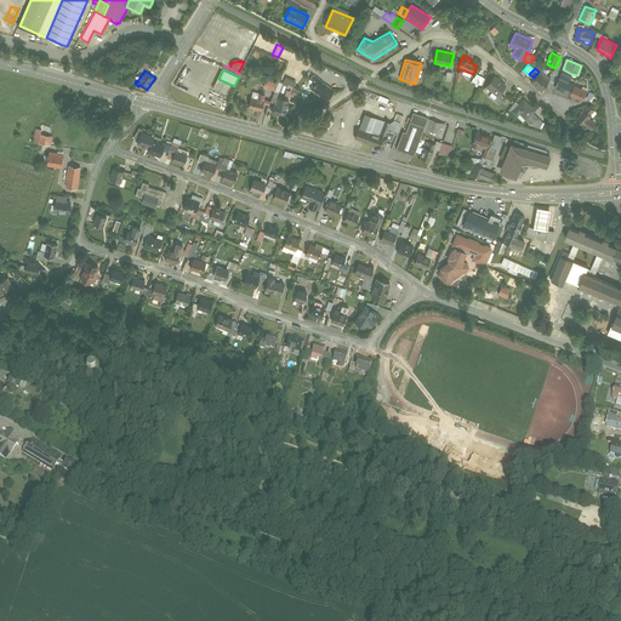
[(534,78),(531,83),(541,91),(550,79),(539,72),(534,78)]
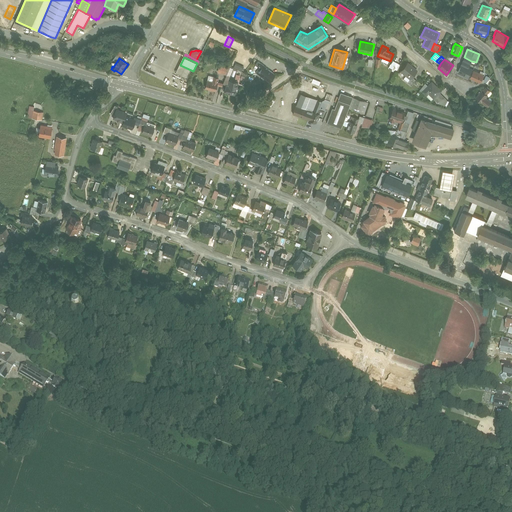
[(391,71),(396,63),(393,61),(388,68),(391,71)]
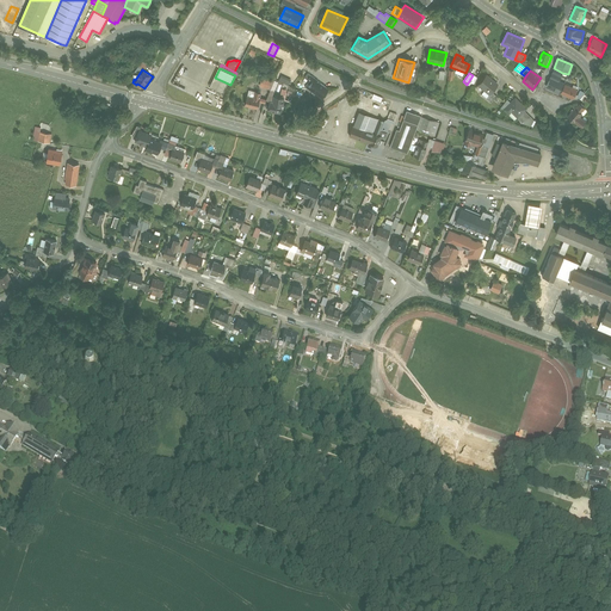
[(278,80),(289,86),(291,80),(282,75),(278,80)]
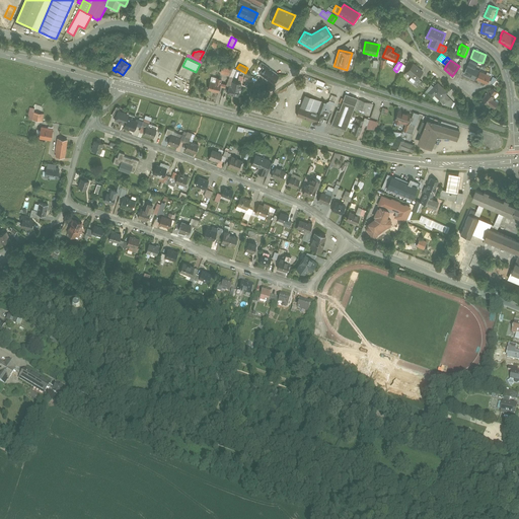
[(400,74),(405,65),(401,64),(396,72),(400,74)]
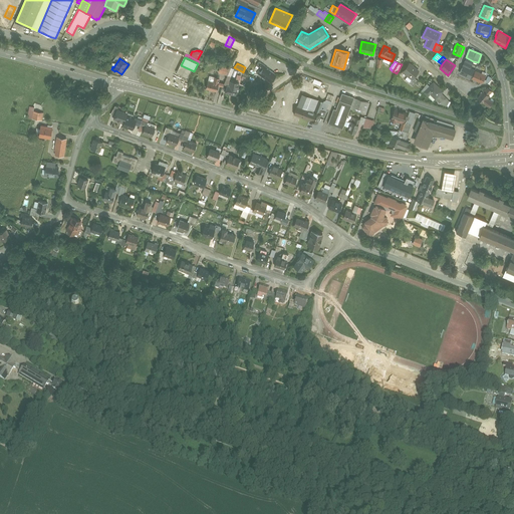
[(410,63),(402,72),(408,76),(412,80),(414,77),(420,71),(410,63)]
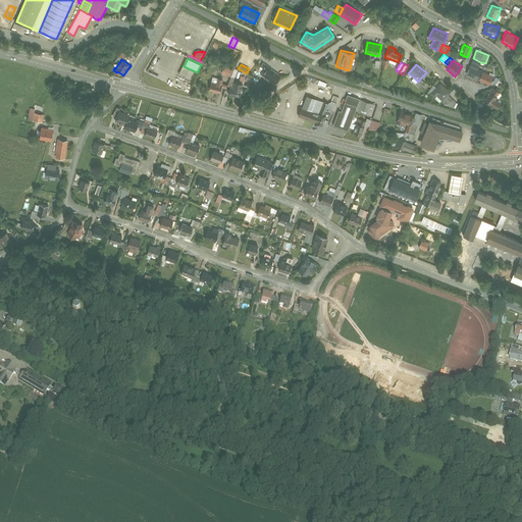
[(266,70),(263,75),(275,85),(280,76),(265,65),(263,68),(266,70)]
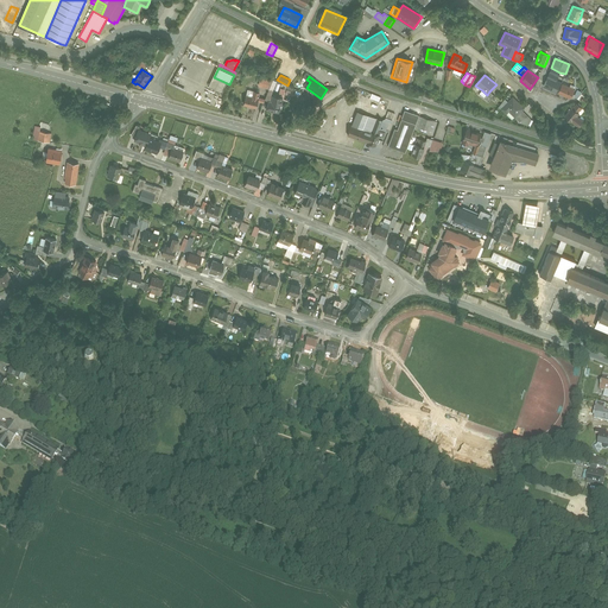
[(222,94),(227,83),(214,77),(209,88),(222,94)]
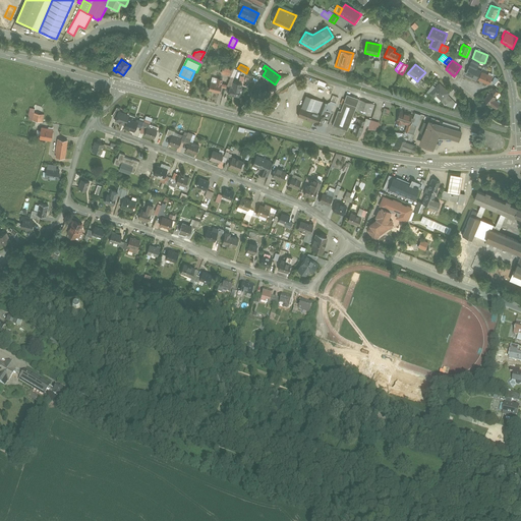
[(465,75),(477,80),(478,79),(481,72),(476,70),(469,67),(465,75)]
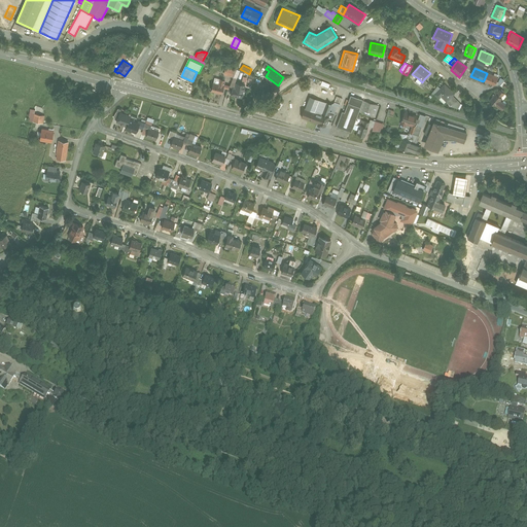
[(487,73),(484,80),(495,84),(499,76),(497,76),(494,74),(487,71),(487,73)]
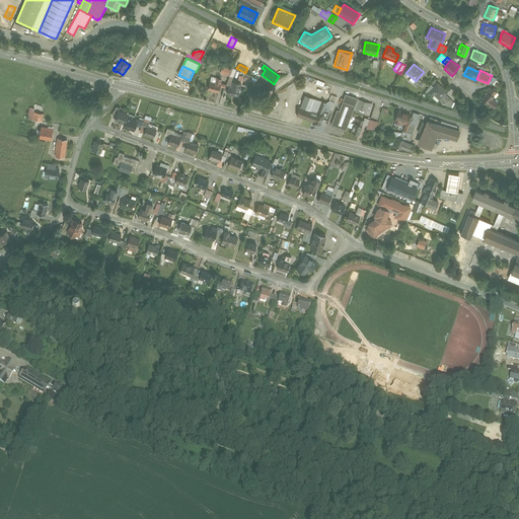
[(210,81),(208,90),(219,93),(220,87),(221,84),(220,84),(222,79),(217,78),(216,83),(210,81)]
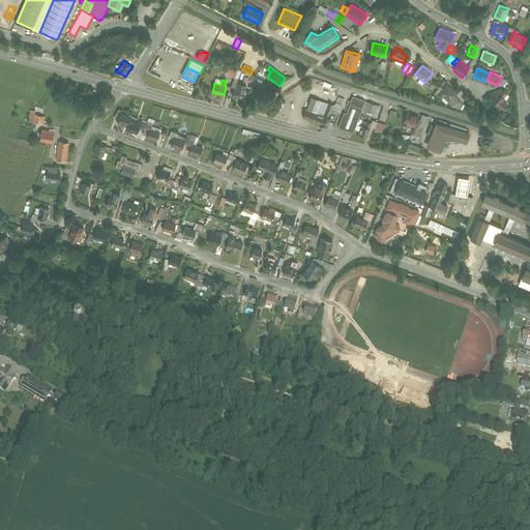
[(431,83),(427,80),(424,83),(422,86),(427,89),(431,83)]
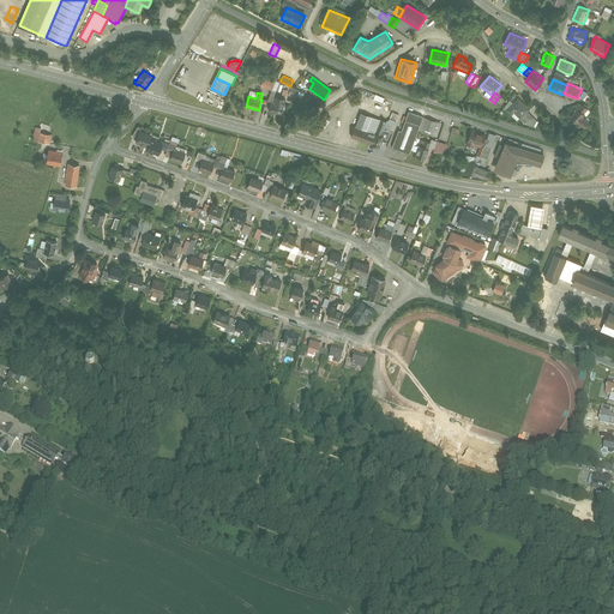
[(271,103),(269,112),(283,115),(287,100),(275,96),(274,102),(274,103),(271,103)]
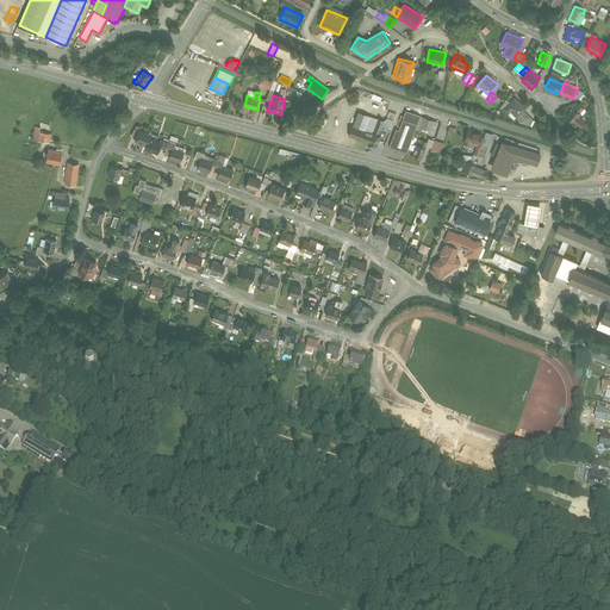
[(515,97),(503,109),(508,114),(511,112),(516,118),(517,119),(524,112),(527,110),(515,97)]
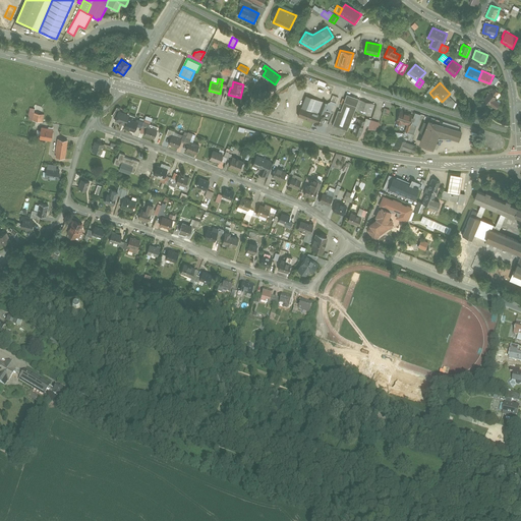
[(490,92),(484,99),(497,110),(501,105),(496,100),(498,98),(496,97),(500,93),(495,88),(491,92),(490,92)]
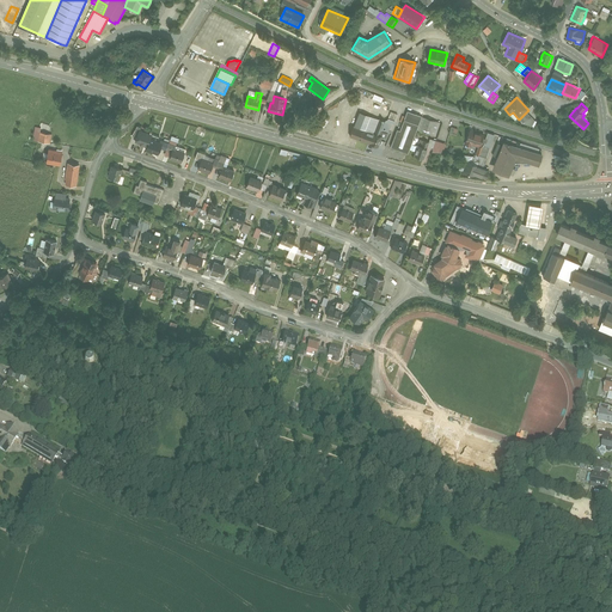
[(372,116),(360,111),(354,126),(366,130),(368,126),(372,116)]
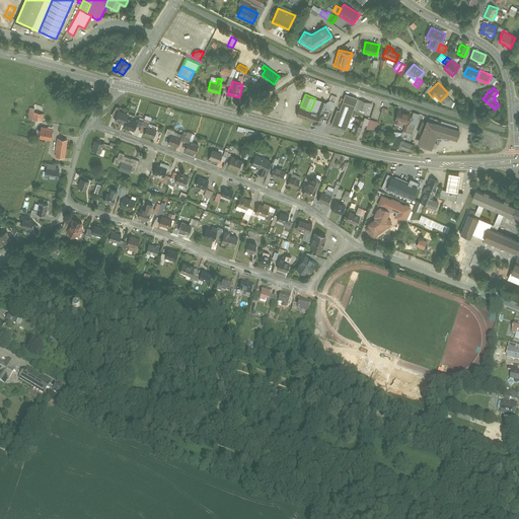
[(346,94),(343,100),(356,105),(358,98),(346,94)]
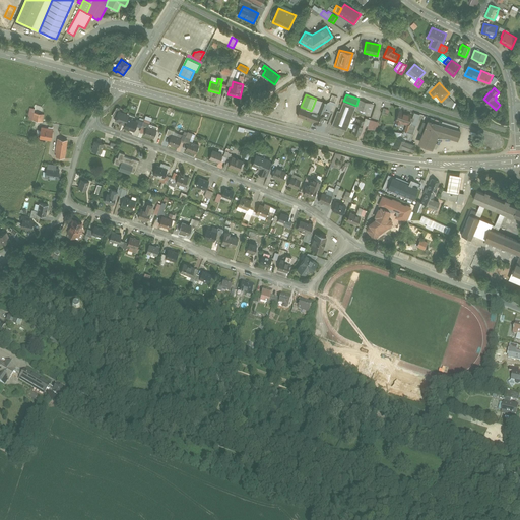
[(455,103),(447,95),(441,102),(445,106),(452,108),(455,103)]
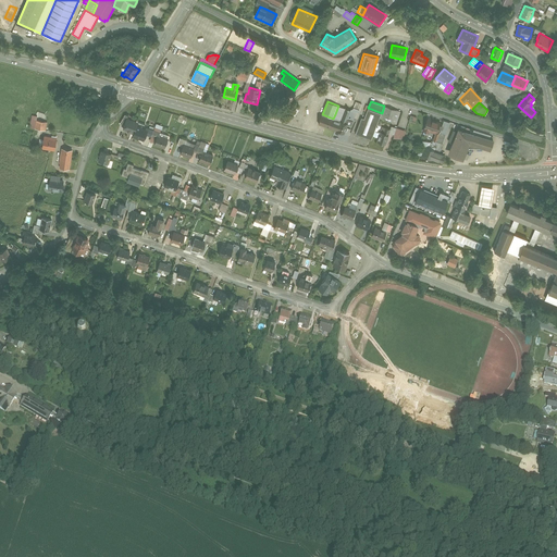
[(401,112),(385,107),(383,113),(384,113),(382,120),(397,124),(401,112)]
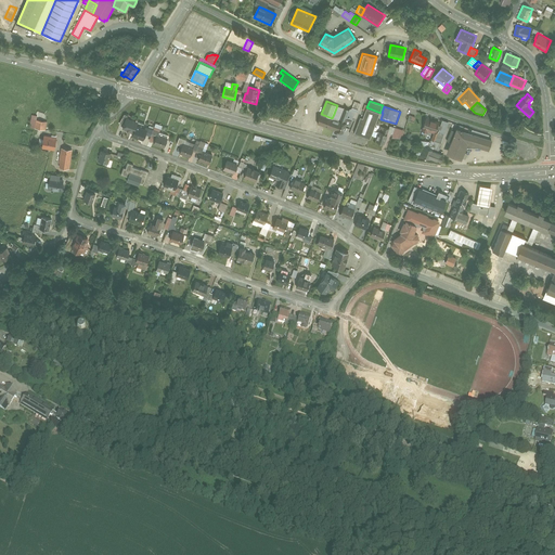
[(332,118),(321,114),(318,124),(341,132),(345,124),(347,118),(350,110),(344,107),(340,116),(339,121),(332,118)]
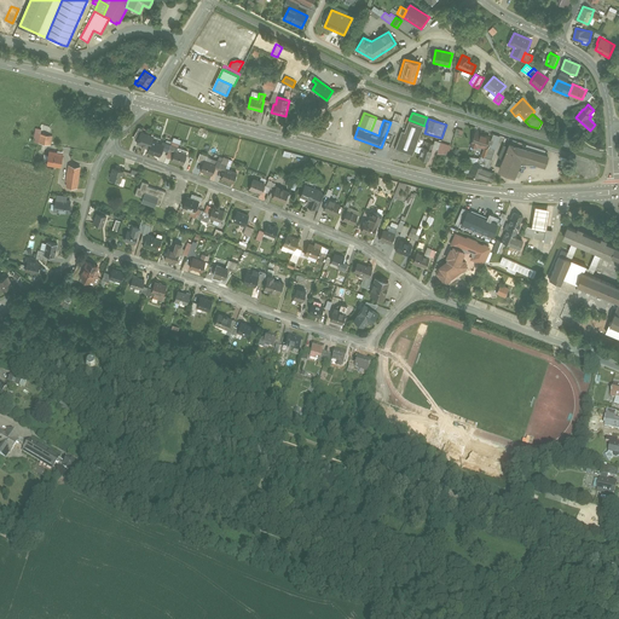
[(393,123),(389,133),(394,134),(395,134),(400,122),(397,121),(394,120),(393,123)]
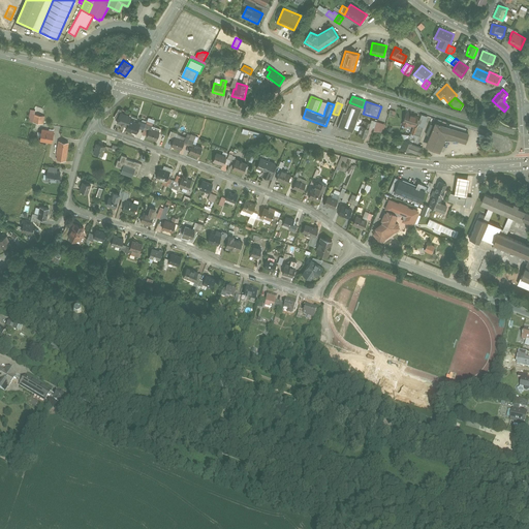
[(343,112),(338,127),(353,132),(354,129),(358,121),(363,107),(349,102),(346,113),(343,112)]
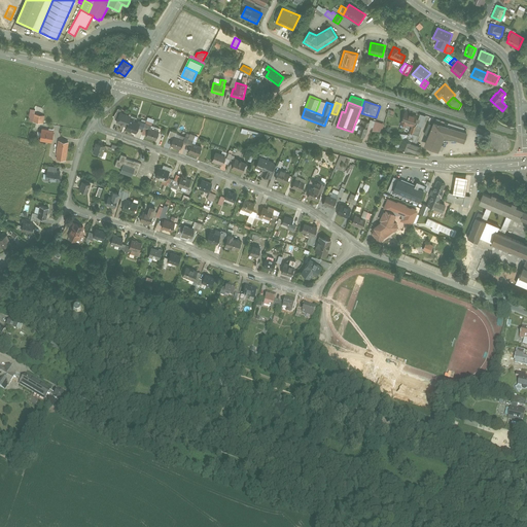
[(115,123),(127,127),(130,119),(131,115),(120,111),(115,123)]
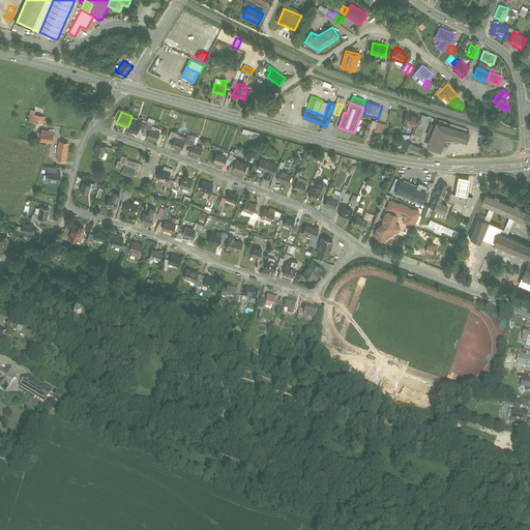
[(417,116),(407,112),(402,125),(408,127),(409,125),(414,127),(412,134),(415,135),(418,126),(421,119),(416,117),(417,116)]
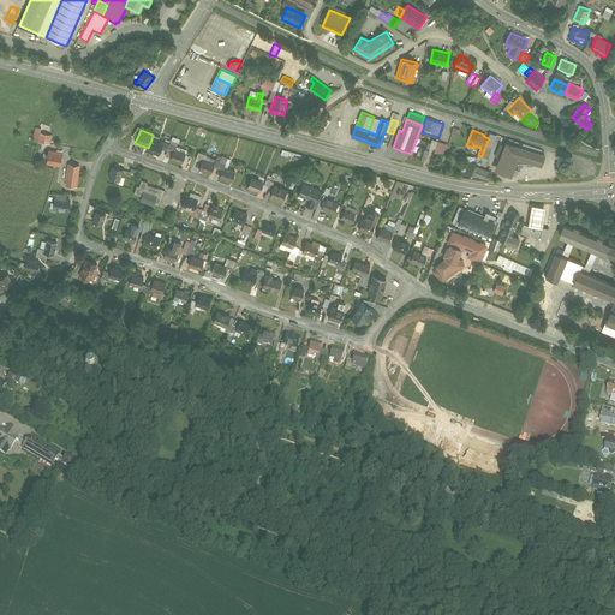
[(49,135),(41,132),(39,142),(47,144),(49,135)]
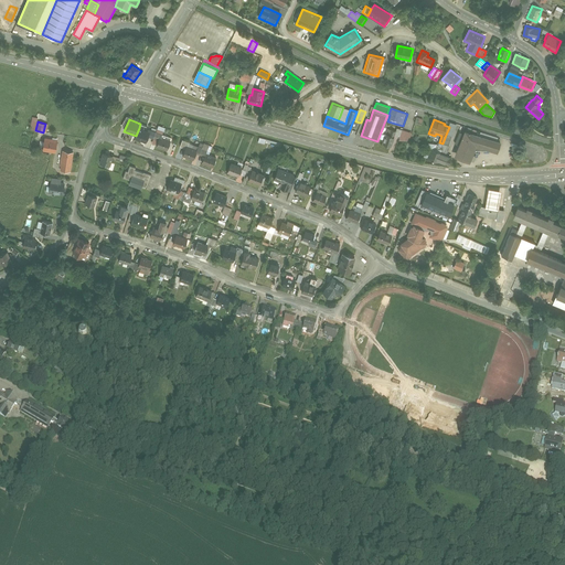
[(446,135),(452,137),(452,136),(454,136),(457,125),(450,123),(449,127),(446,135)]
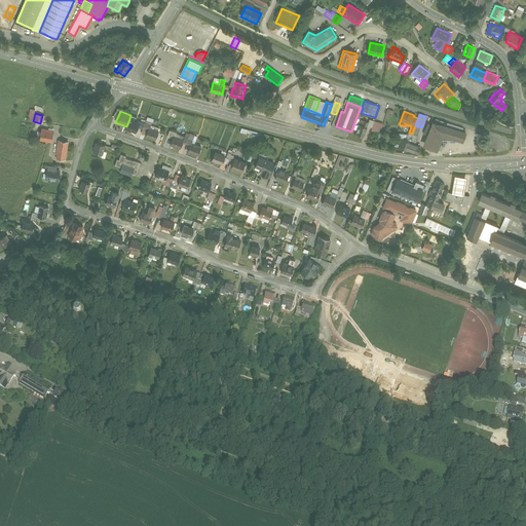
[(153,119),(148,117),(145,123),(151,125),(153,119)]
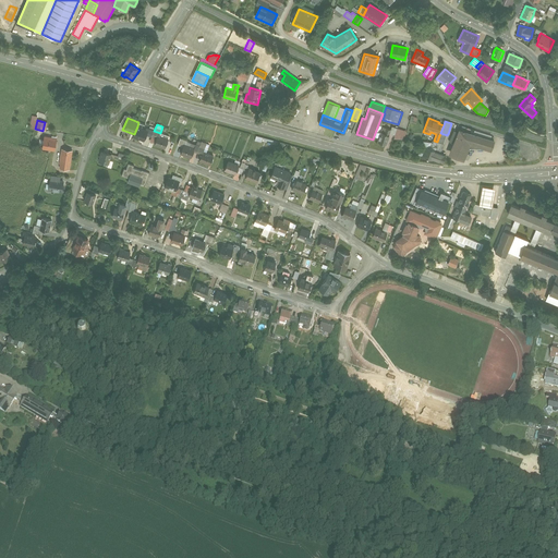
[(354,126),(347,124),(343,133),(351,136),(354,126)]
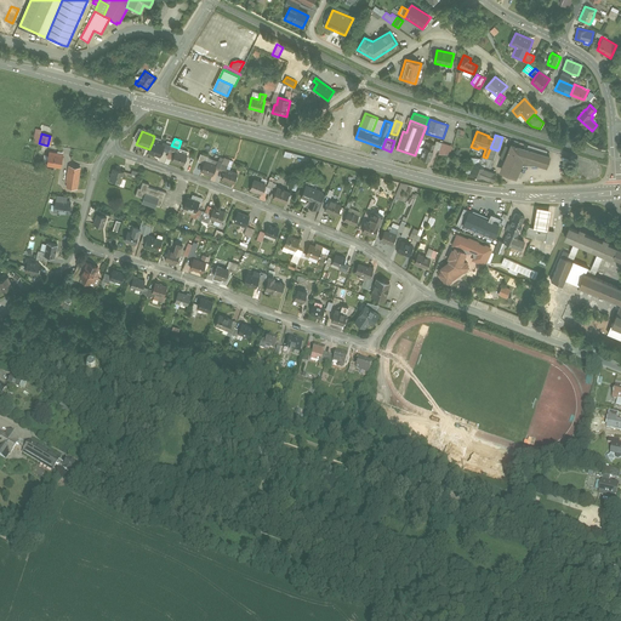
[(161,158),(161,157),(165,147),(165,146),(153,141),(149,149),(148,153),(161,158)]
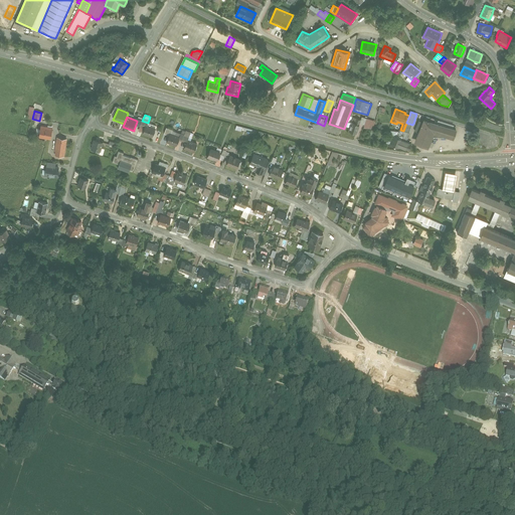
[(353,117),(353,118),(349,127),(348,131),(356,134),(360,124),(359,124),(360,120),(353,117)]
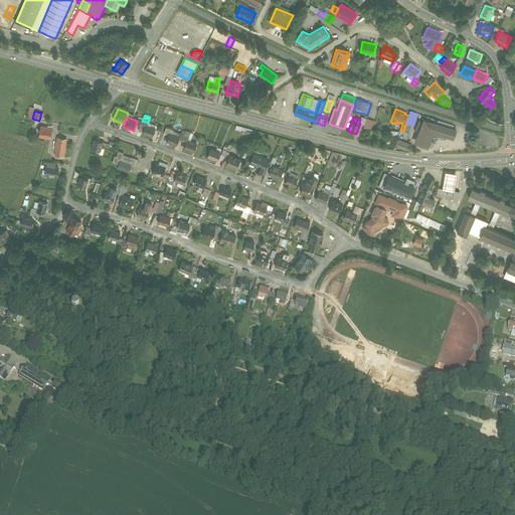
[(367,118),(367,119),(364,126),(363,128),(372,129),(375,121),(367,118)]
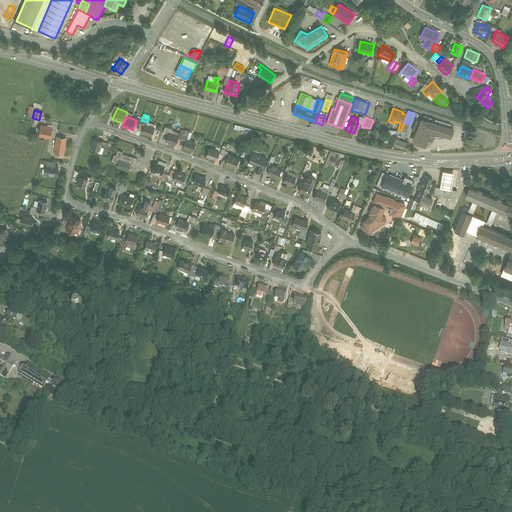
[(412,141),(425,147),(430,136),(431,132),(450,137),(453,129),(421,118),(412,141)]
